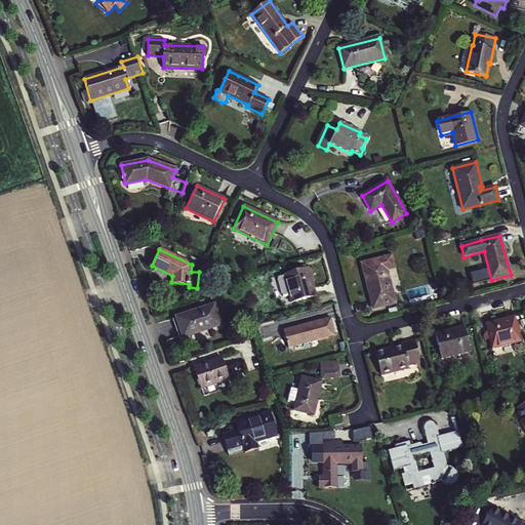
[(391,256),(362,264),(373,308),(395,303),(386,269),(394,267),(391,256)]
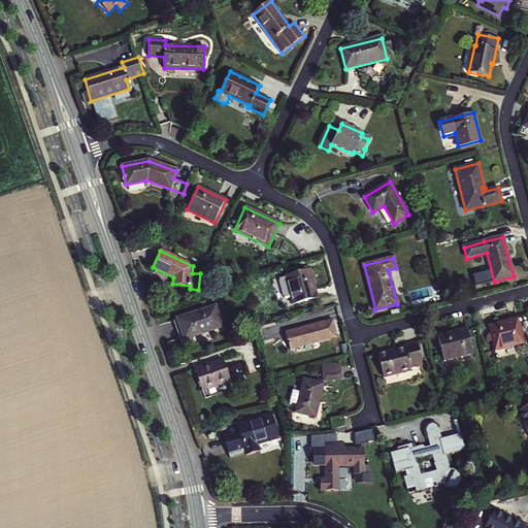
[(310,269),(285,275),(293,305),(318,299),(310,269)]
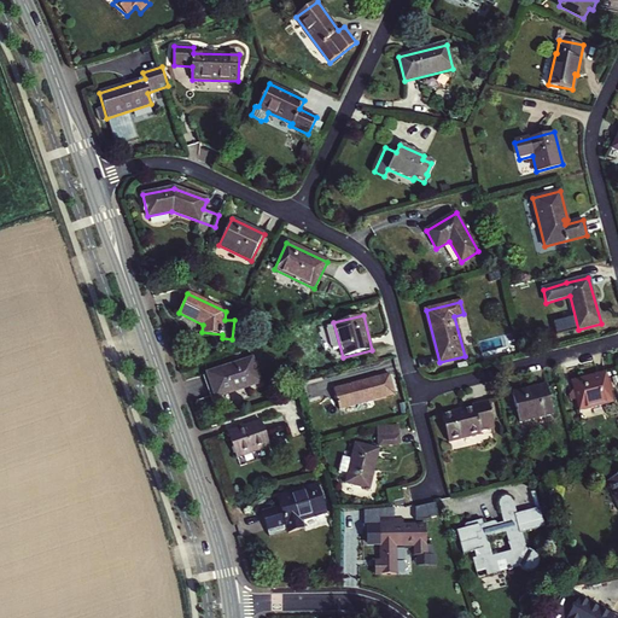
[(252,359),(207,374),(215,396),(248,384),(249,386),(261,383),(252,359)]
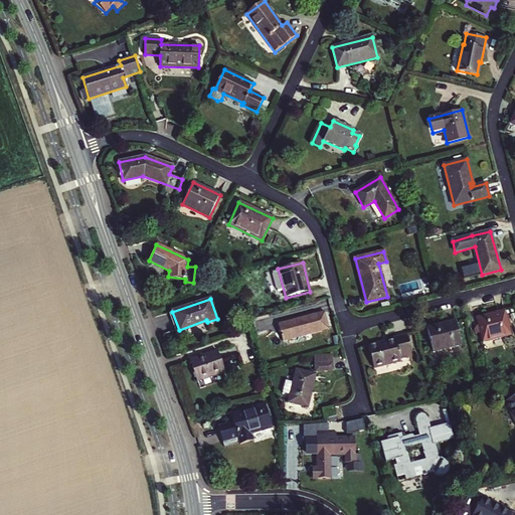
[(504,311),(490,315),(496,338),(510,335),(504,311)]
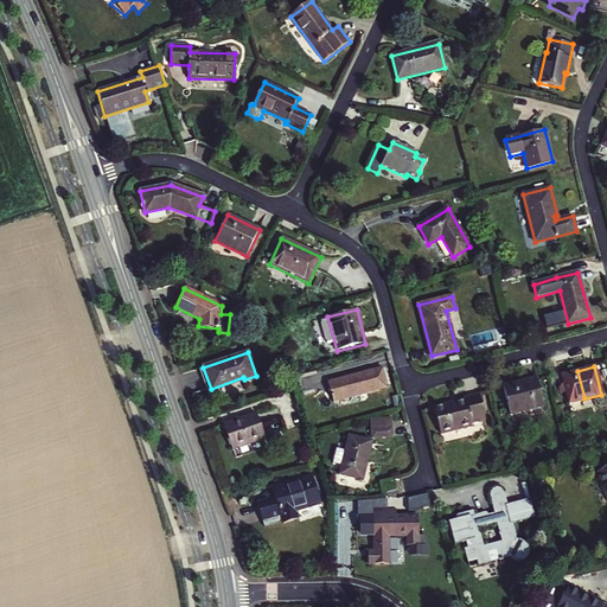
[(382,368),(327,382),(332,402),(387,388),(382,368)]
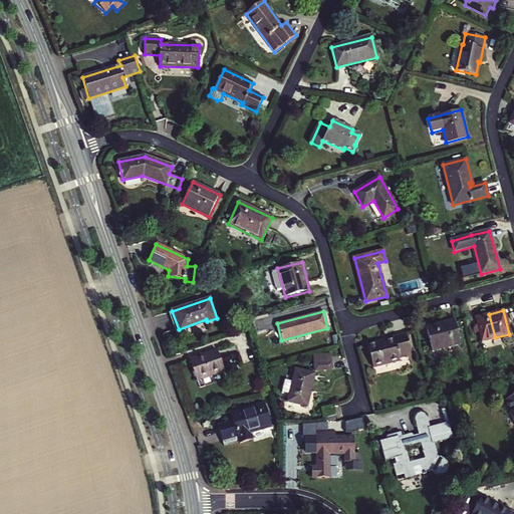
[(495,337),(489,314),(475,317),(481,341),(495,337)]
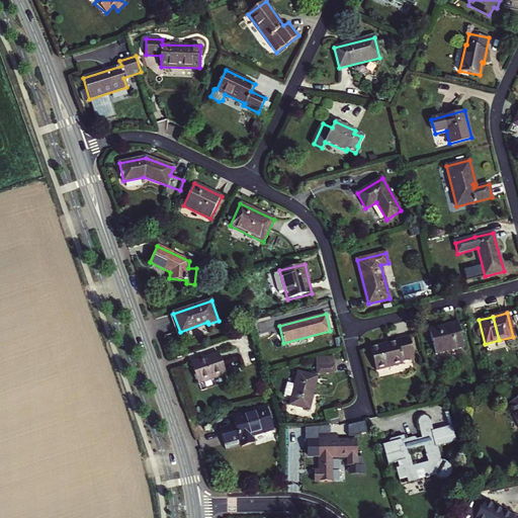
[(457,323),(429,330),(435,354),(463,347),(457,323)]
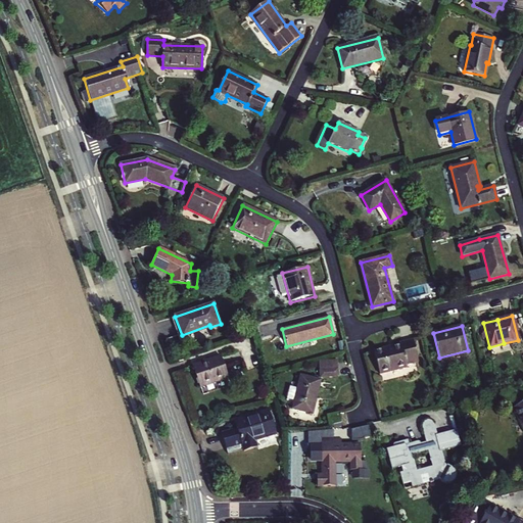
[(400,345),(374,351),(380,375),(407,368),(407,365),(418,362),(413,340),(400,343),(400,345)]
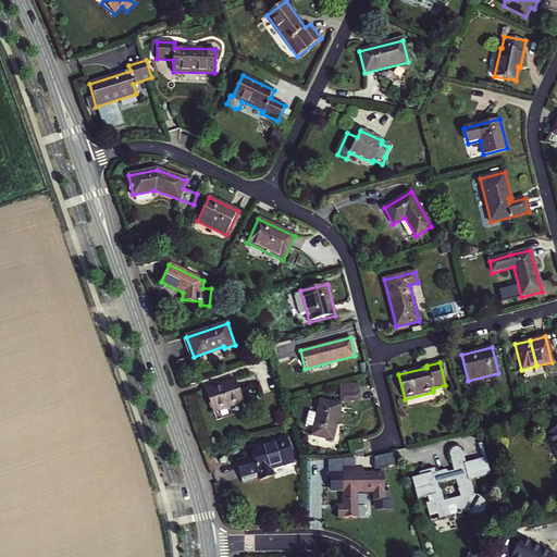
[(234,380),(206,390),(213,412),(242,403),(237,392),(234,380)]
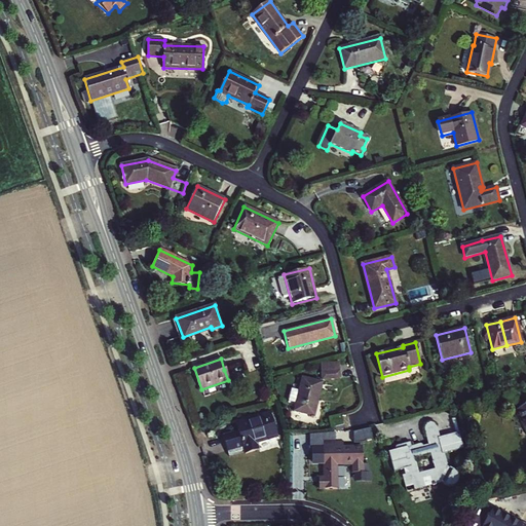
[(340,368),(324,371),(325,378),(341,376),(340,368)]
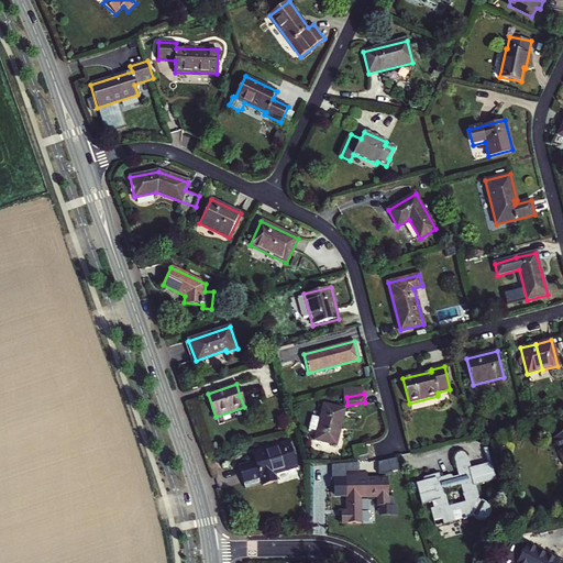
[(345,409),(323,405),(320,418),(312,416),(309,431),(317,432),(315,441),(337,446),(345,409)]
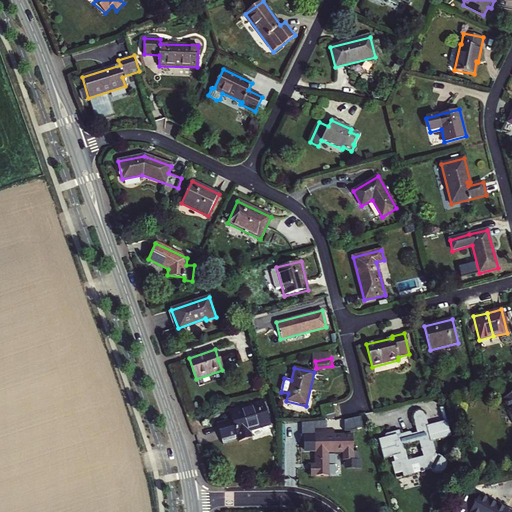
[(511,394),(503,400),(511,417),(511,394)]
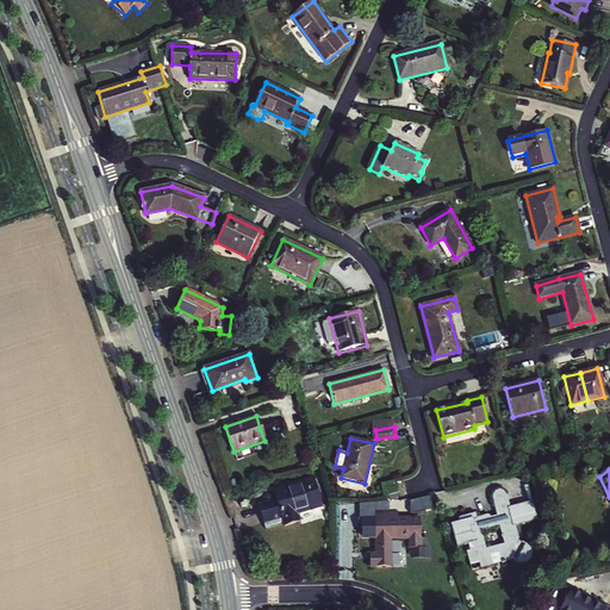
[(275,499),(257,504),(266,529),(284,524),(284,526),(300,521),(298,514),(322,506),(318,493),(313,479),(273,491),(275,499)]
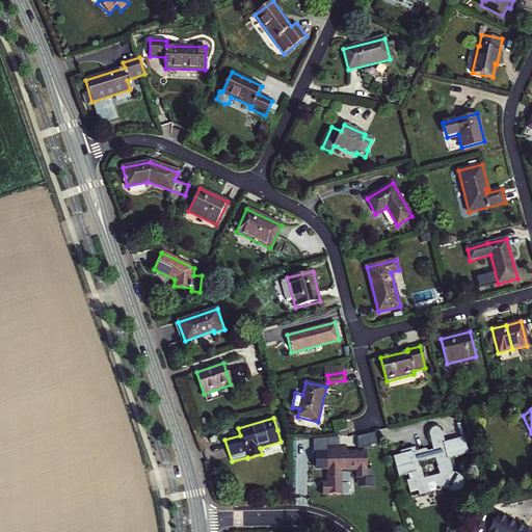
[(344,421),(335,423),(337,432),(347,430),(344,421)]
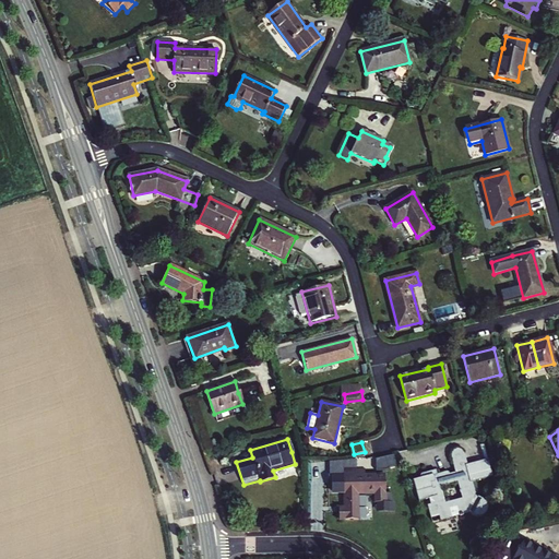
[(470,477),(471,477),(465,455),(464,454),(464,453),(463,451),(462,451),(461,450),(460,449),(458,449),(456,449),(455,449),(454,450),(453,451),(452,452),(451,453),(451,454),(451,456),(451,458),(454,472),(449,473),(448,472),(447,472),(444,472),(430,476),(429,477),(429,478),(428,479),(428,480),(430,487),(431,488),(433,489),(435,488),(437,495),(428,497),(427,498),(426,499),(426,500),(426,501),(429,514),(430,515),(431,515),(432,516),(433,516),(439,515),(440,520),(467,512),(475,516),(477,518),(478,518),(480,518),(482,516),(484,515),(485,515),(486,513),(487,512),(488,511),(488,509),(488,508),(488,506),(487,504),(487,502),(486,501),(484,500),(474,495),(470,477)]
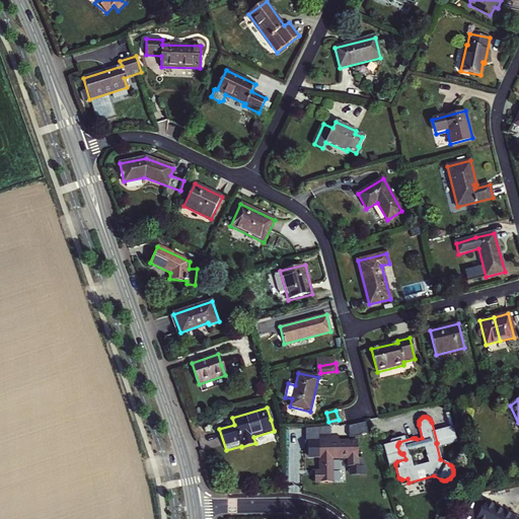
[(314,474),(314,483),(331,483),(331,456),(338,456),(338,458),(348,458),(348,466),(358,465),(358,441),(339,441),(339,436),(318,436),(319,474),(314,474)]
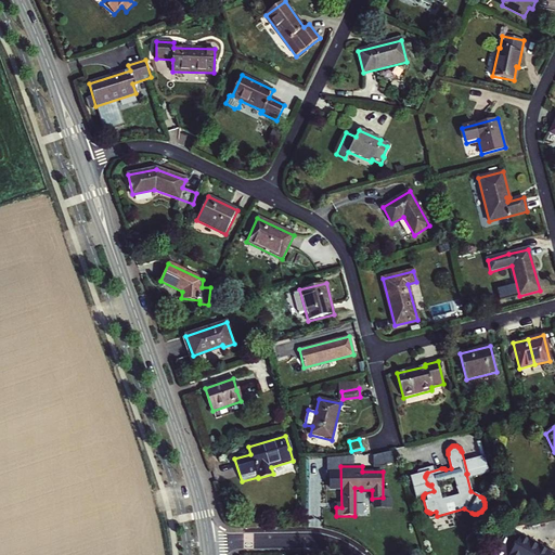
[(549,552),(507,529),(495,551),(503,554),(554,554),(549,552)]
